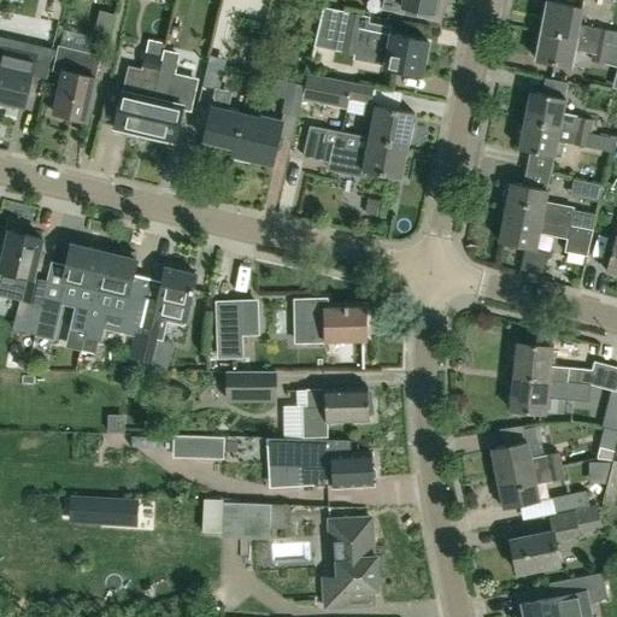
[(404,15),(405,9),(418,12),(417,17),(439,21),(442,0),(383,0),(382,10),(404,15)]
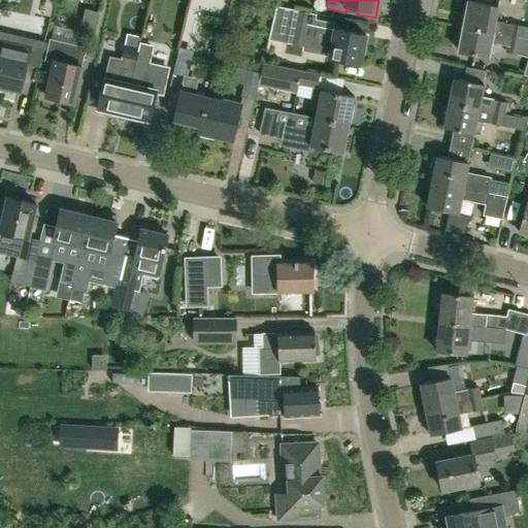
[(467,0),(462,26),(527,38),(527,10),(526,10),(522,27),(493,21),(496,5),(469,0),(467,0)]
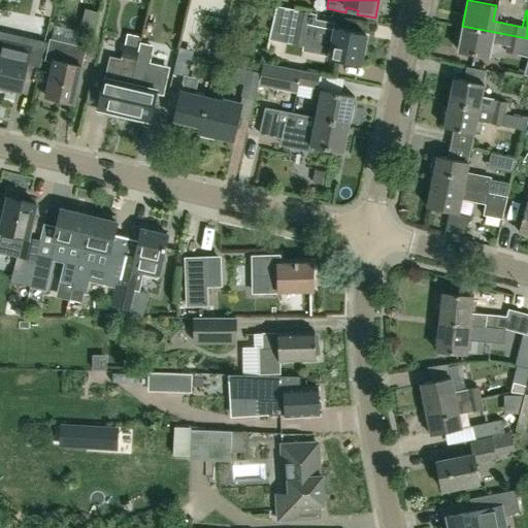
[(275,8),(268,40),(303,46),(305,39),(330,44),(328,56),(328,59),(360,65),(365,35),(333,30),(335,23),(314,20),(315,15),(275,8)]
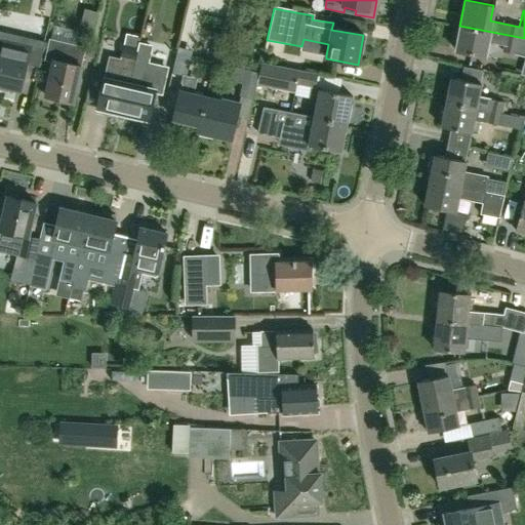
[(524,58),(524,38),(459,26),(454,50),(483,56),(486,42),(502,45),(501,51),(518,54),(518,56),(524,58)]
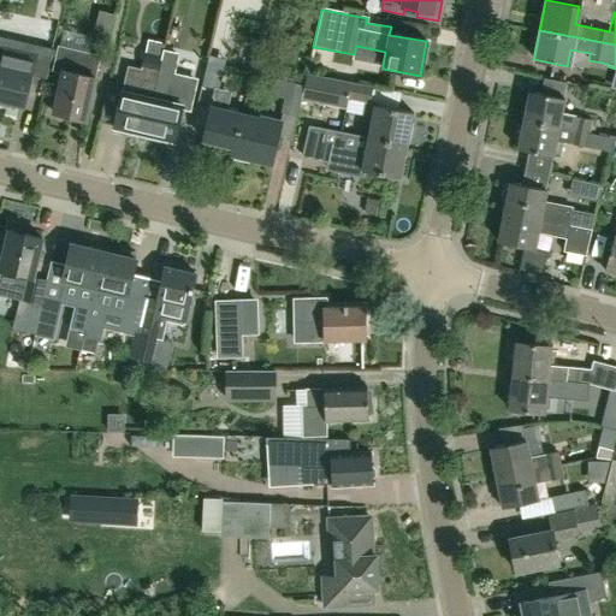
[(23,106),(29,76),(45,78),(51,51),(34,47),(34,51),(24,48),(24,45),(0,39),(0,106),(7,107),(9,102),(23,106)]
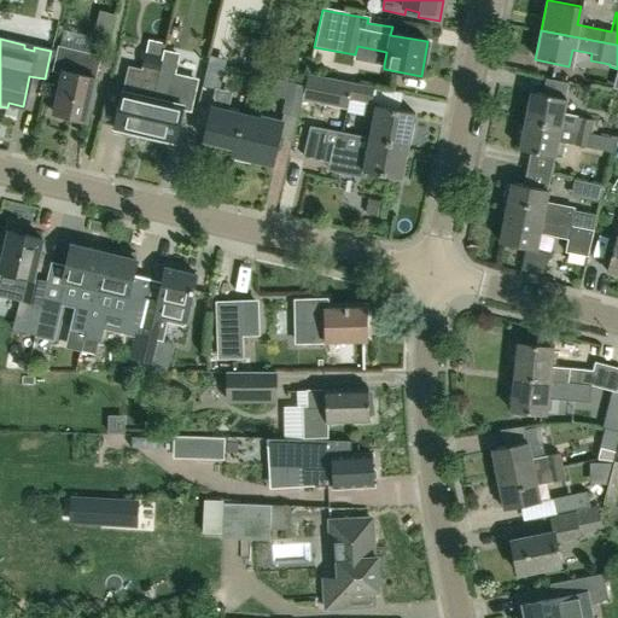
[(85,121),(94,79),(93,79),(98,57),(57,47),(52,70),(62,73),(52,114),(85,121)]
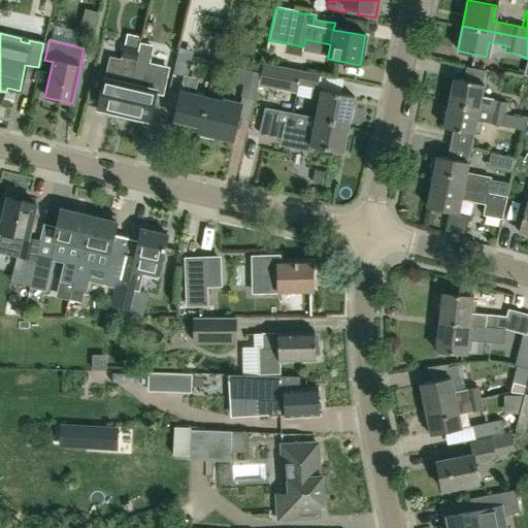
[(147,121),(155,92),(162,94),(163,87),(168,67),(160,65),(150,63),(147,62),(151,51),(152,45),(140,43),(139,42),(138,47),(134,65),(129,85),(122,114),(133,117),(133,119),(133,121),(144,124),(146,122),(146,120),(147,121)]
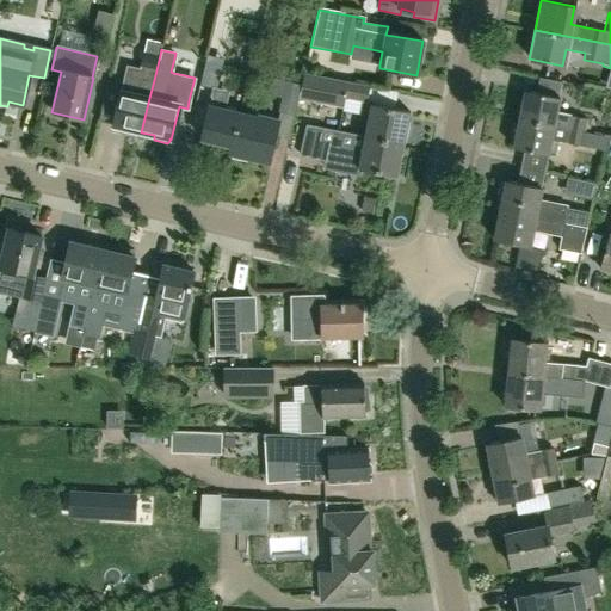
[(121,91),(119,91),(111,125),(113,125),(113,128),(115,130),(127,134),(129,131),(129,130),(141,133),(149,98),(155,75),(160,55),(144,51),(140,67),(127,65),(121,91)]
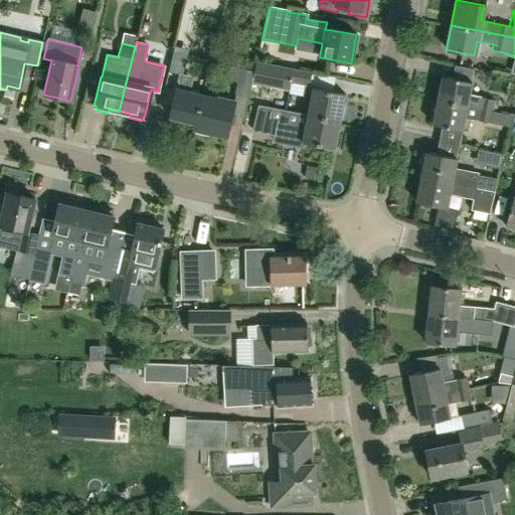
[(289,81),(292,68),(255,61),(253,71),(250,84),(287,92),(289,82),(290,81),(289,81)]
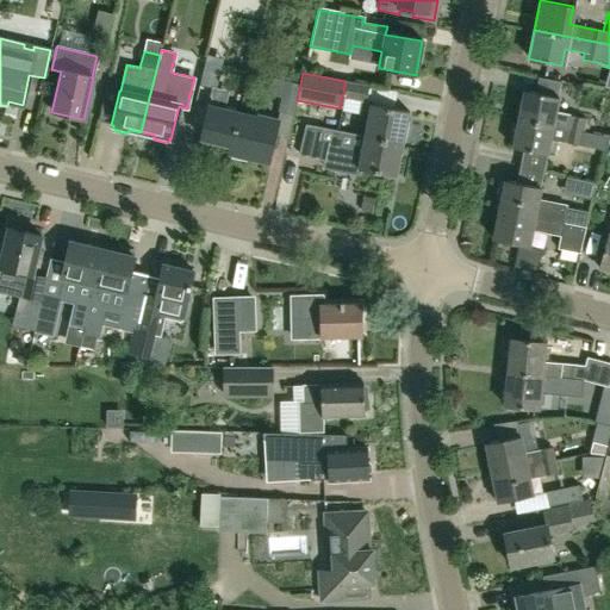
[(273,136),(287,139),(297,100),(300,85),(273,78),(268,95),(280,98),(278,112),(280,112),(278,119),(255,114),(255,117),(240,113),(231,145),(230,153),(232,153),(231,157),(247,161),(248,156),(267,161),(273,136)]
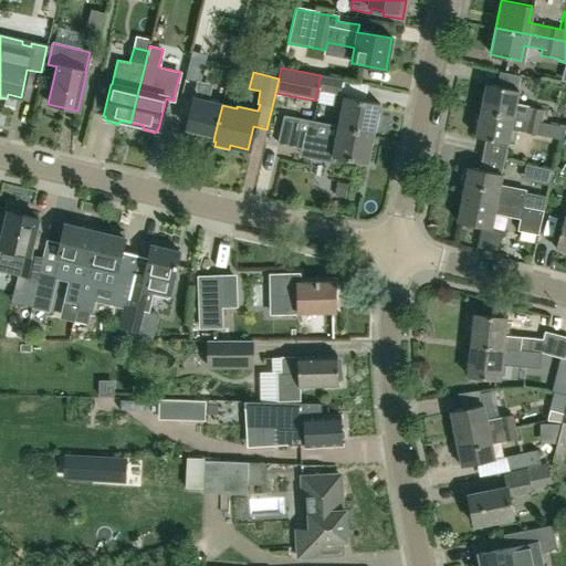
[(318,90),(317,91),(339,95),(343,80),(321,75),(317,90),(318,90)]
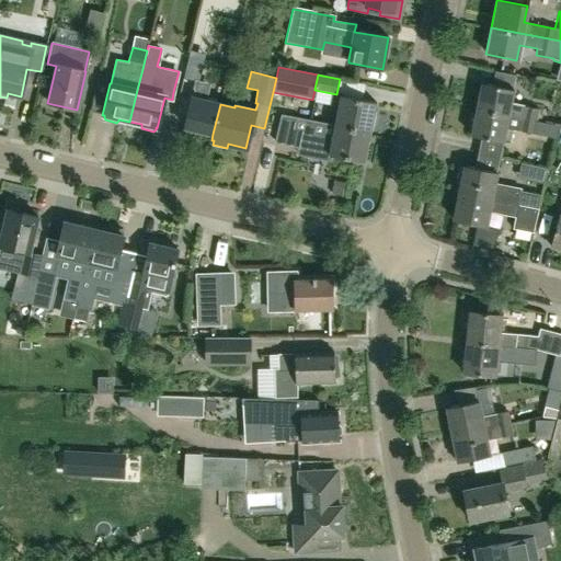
[(212,140),(213,134),(220,104),(207,101),(210,86),(196,82),(195,88),(194,88),(184,127),(212,134),(210,140),(212,140)]
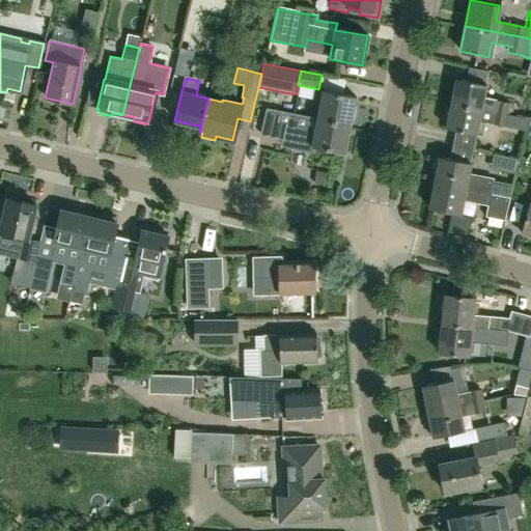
[(482,99),(485,85),(455,79),(450,104),(509,114),(510,104),(497,101),(482,99)]
